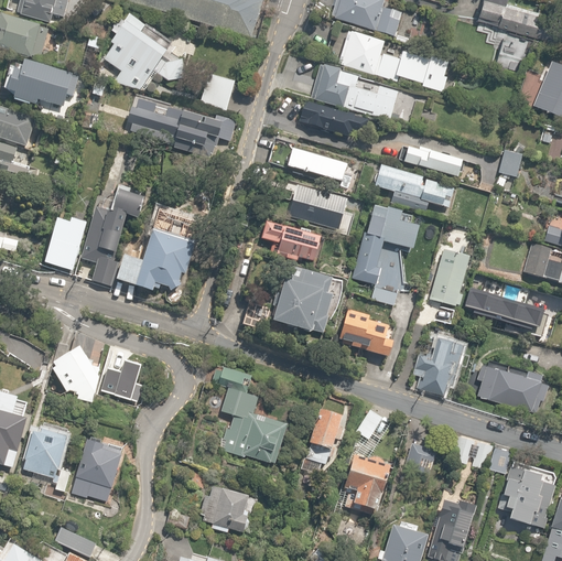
[(21,0),(17,15),(50,25),(53,13),(64,15),(67,0),(21,0)]
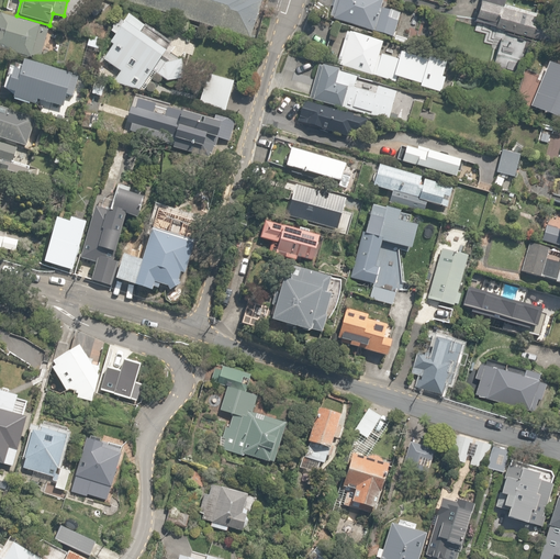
[(123,0),(259,36),(268,2),(259,0),(123,0)]
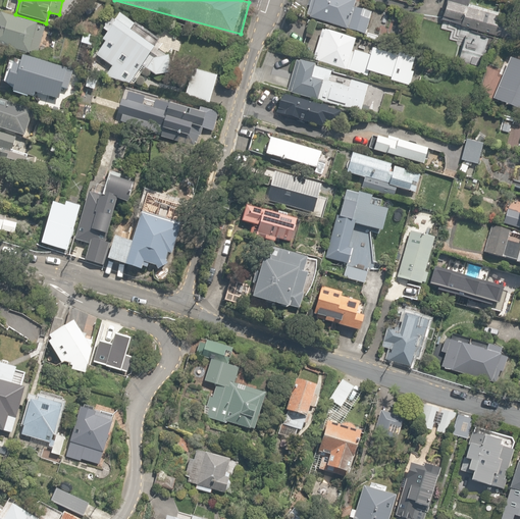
[(309,0),(306,15),(366,34),(372,10),(359,6),(361,0),(309,0)]
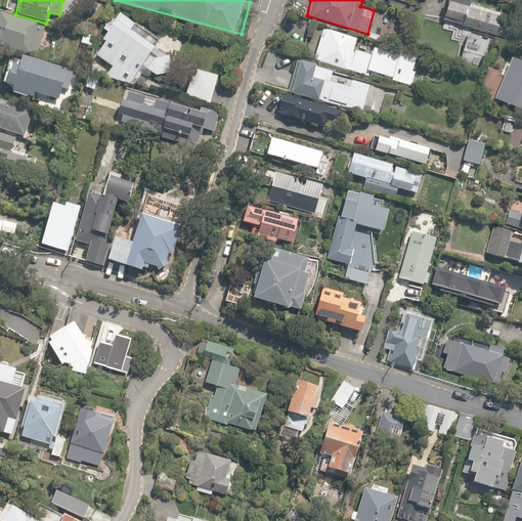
[(447,0),(443,14),(504,33),(511,10),(476,0),(447,0)]
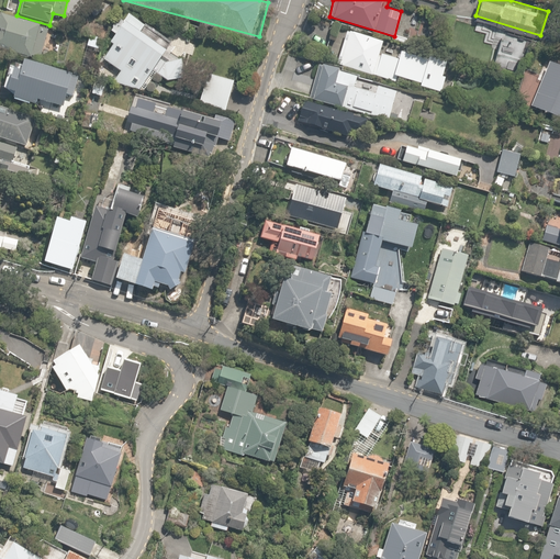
[(154,68),(175,81),(196,51),(199,35),(153,24),(154,32),(123,10),(111,29),(115,32),(98,58),(105,63),(100,71),(123,87),(125,82),(137,91),(154,68)]
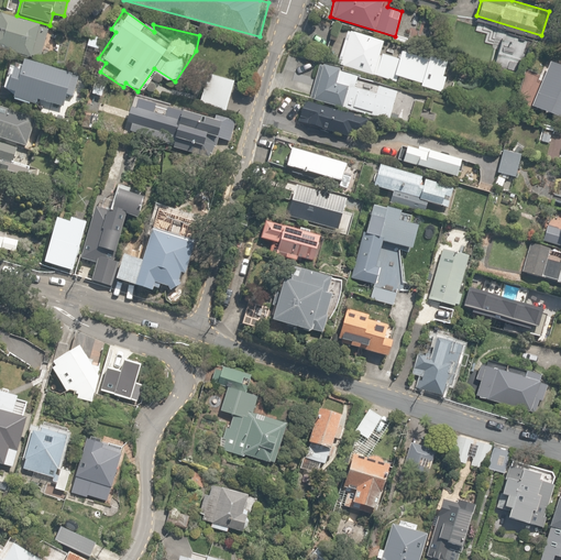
[(48,28),(0,11),(0,47),(37,61),(48,28)]
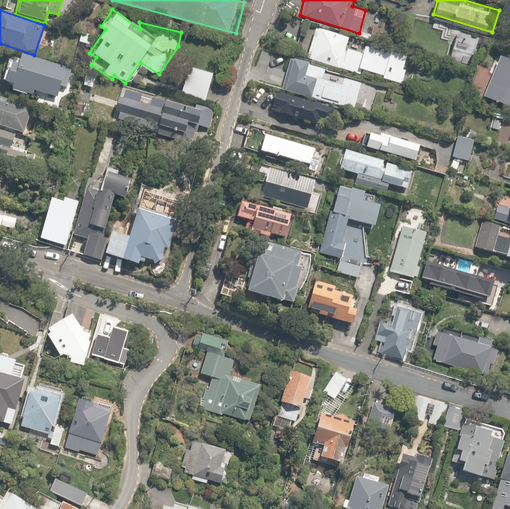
[(436,19),(435,24),(444,27),(441,36),(455,40),(450,58),(471,65),(481,33),(436,19)]
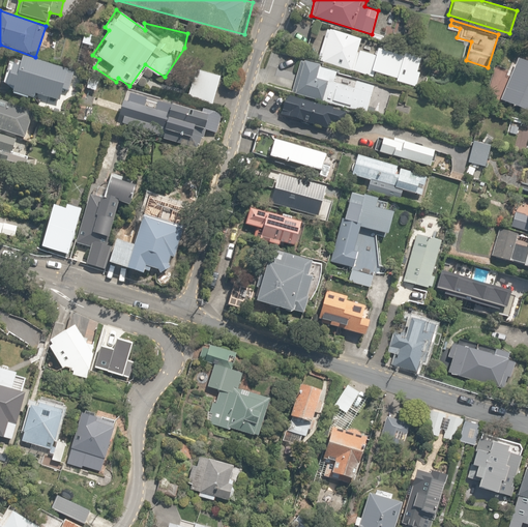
[(378,41),(375,53),(359,49),(362,37),(324,27),(316,59),(374,74),(375,70),(396,76),(394,80),(416,85),(420,68),(417,67),(420,57),(403,52),(383,47),(384,44),(378,41)]
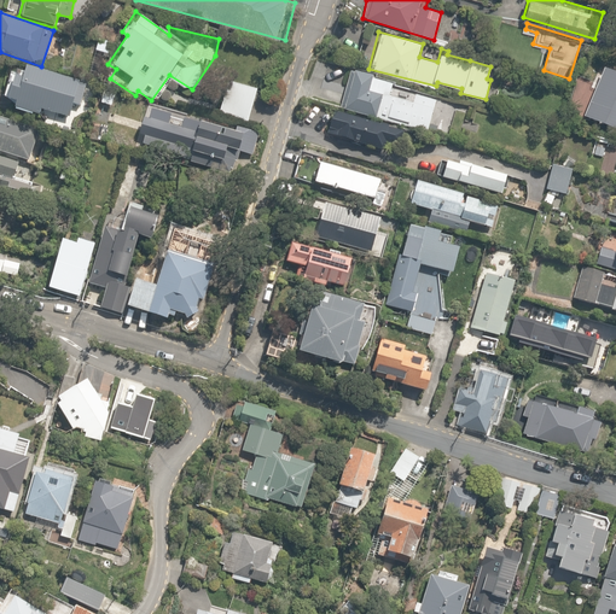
[(114,37),(99,35),(97,48),(111,51),(114,37)]
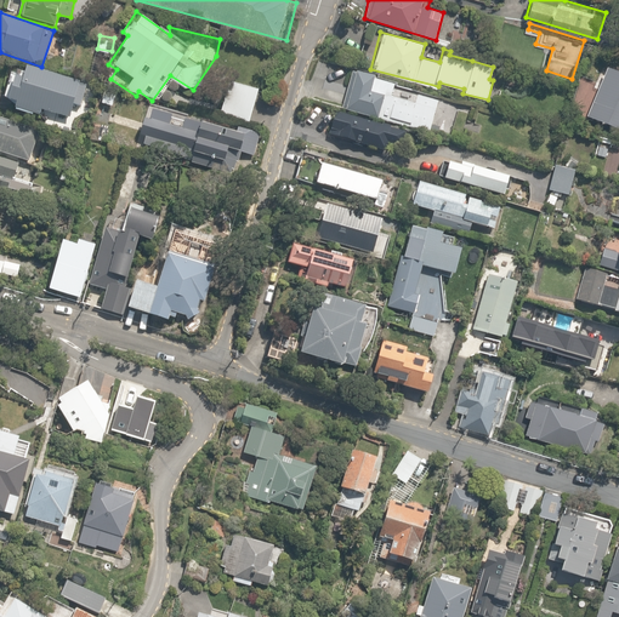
[(89,81),(26,64),(22,75),(12,72),(4,101),(15,103),(12,109),(43,118),(44,110),(71,118),(74,103),(81,104),(89,81)]
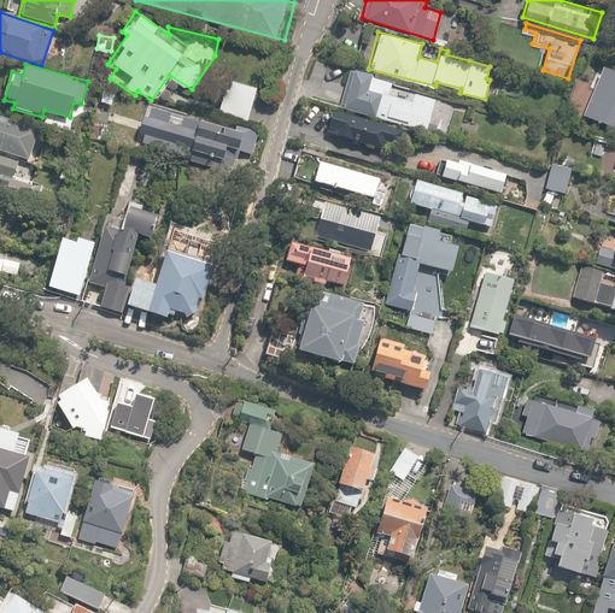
[(614,75),(601,69),(584,116),(614,125),(614,75)]
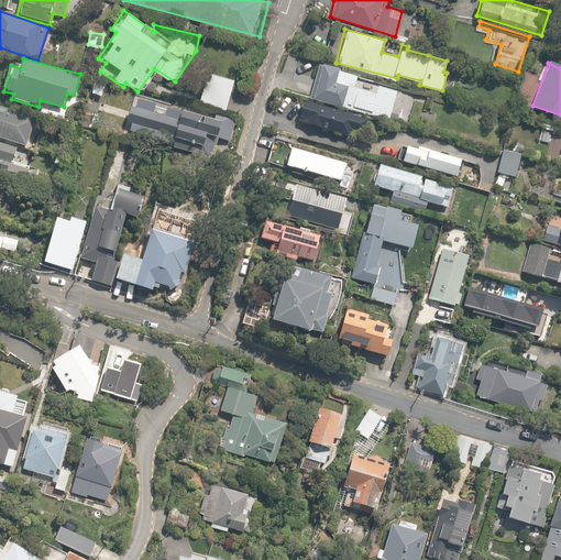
[(400,86),(323,64),(315,96),(392,118),(400,86)]
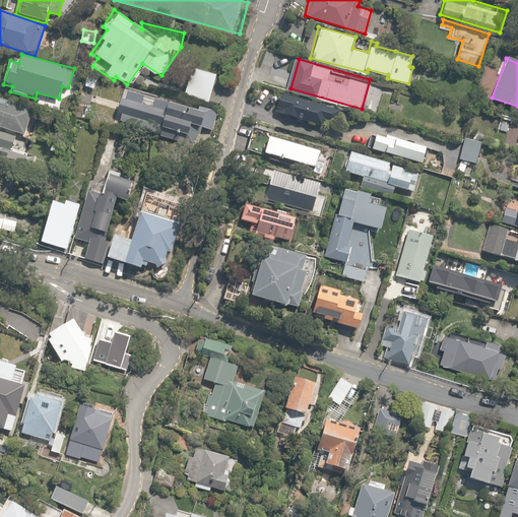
[(208,103),(217,71),(185,62),(176,93),(208,103)]
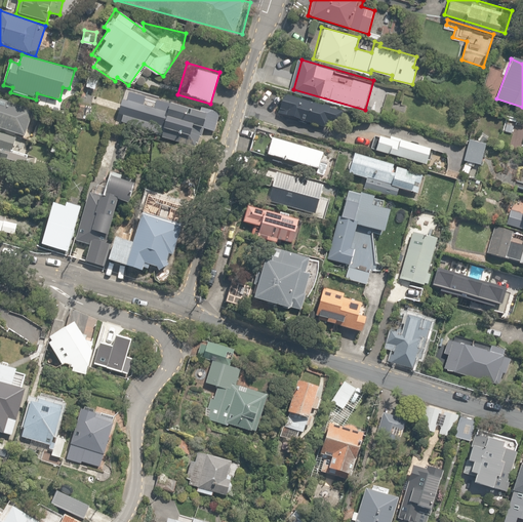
[(98,76),(86,75),(85,87),(97,88),(98,76)]
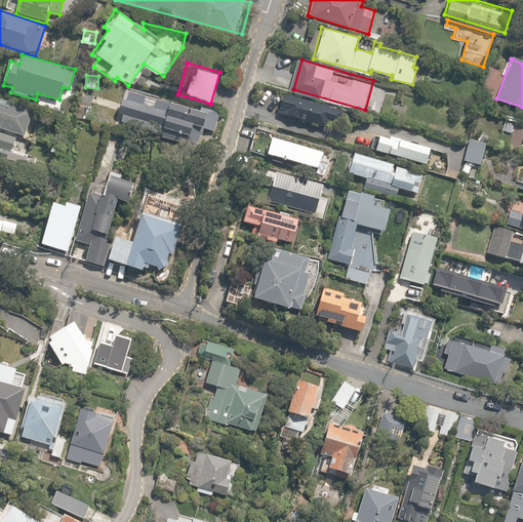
[(345,109),(282,92),(276,114),(338,130),(345,109)]
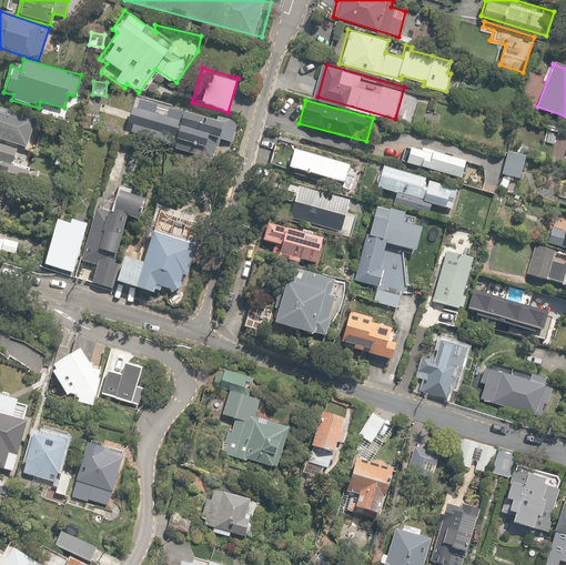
[(230,144),(236,120),(218,114),(216,120),(182,110),(180,119),(134,106),(128,128),(216,154),(221,141),(230,144)]
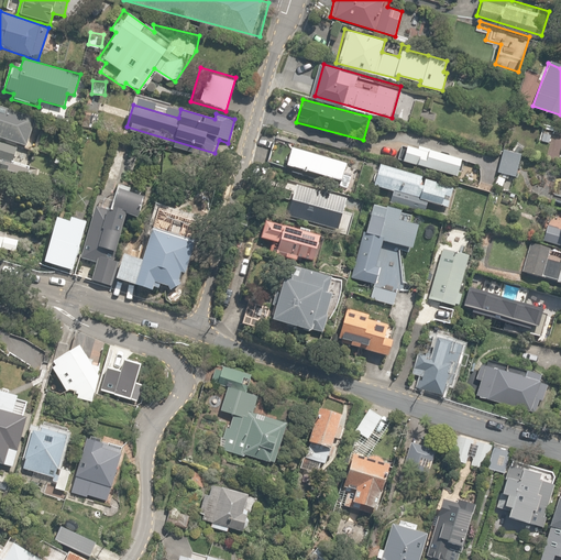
[(0,106),(0,138),(26,147),(37,119),(0,106)]
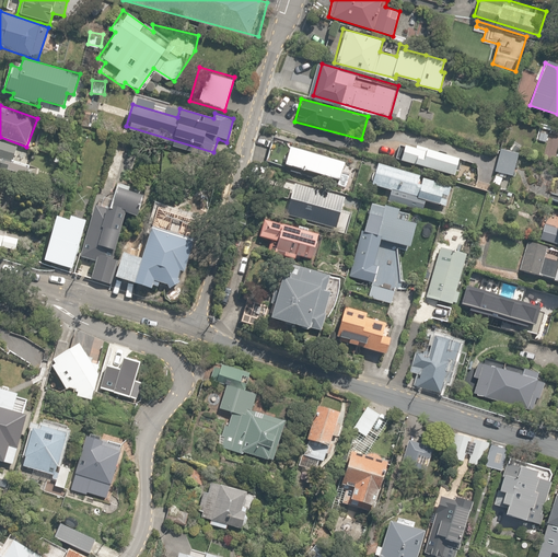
[(557,128),(551,127),(545,149),(557,152),(557,128)]
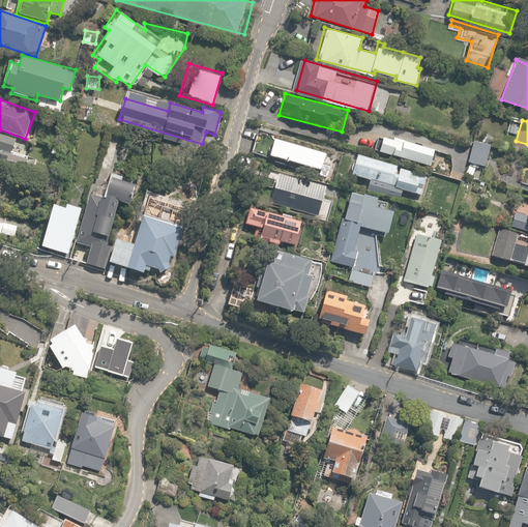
[(277,136),(257,129),(251,150),(321,169),(325,153),(276,140),(277,136)]
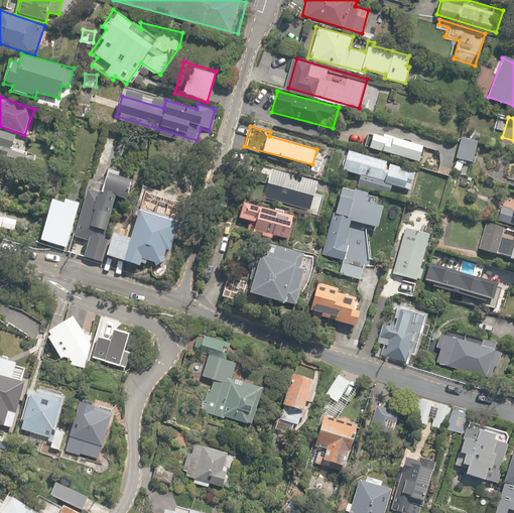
[(0,159),(6,161),(10,151),(0,147),(0,143),(11,147),(15,135),(0,129),(0,159)]
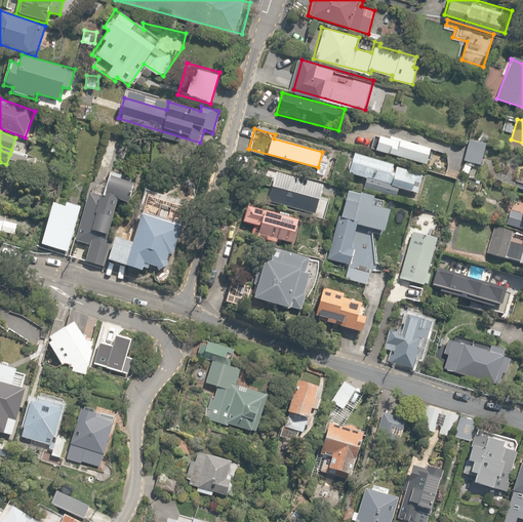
[(390,138),(378,135),(374,150),(425,164),(430,150),(401,142),(402,136),(392,133),(390,138)]
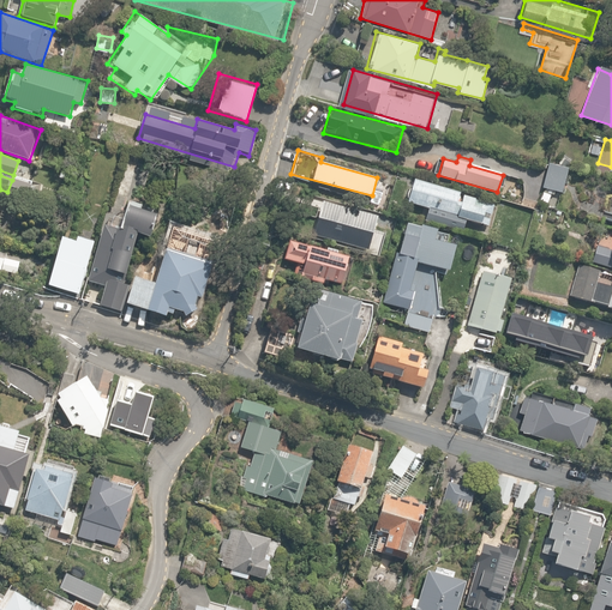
[(570,164),(550,159),(543,186),(563,192),(570,164)]
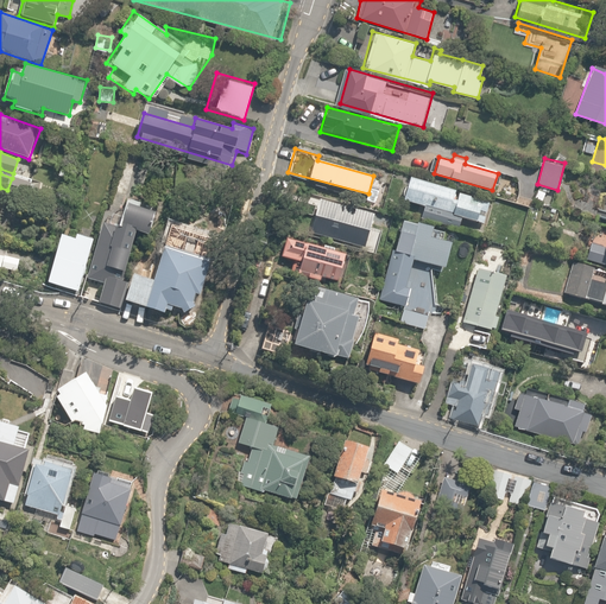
[(410,177),(404,201),(423,205),(422,214),(462,224),(465,216),(485,221),(491,197),(410,177)]
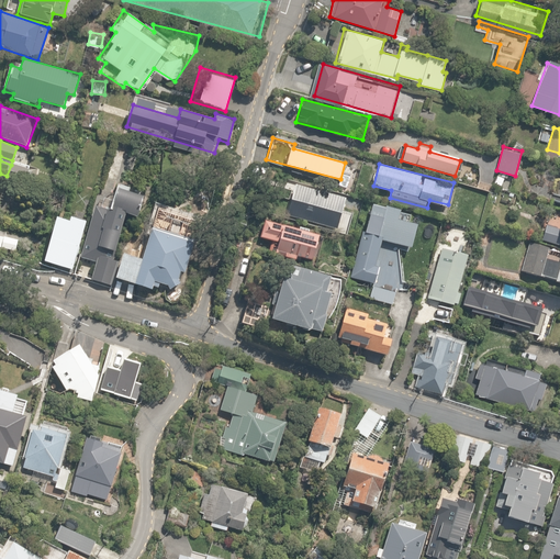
[(347,193),(294,180),(286,214),(338,227),(347,193)]
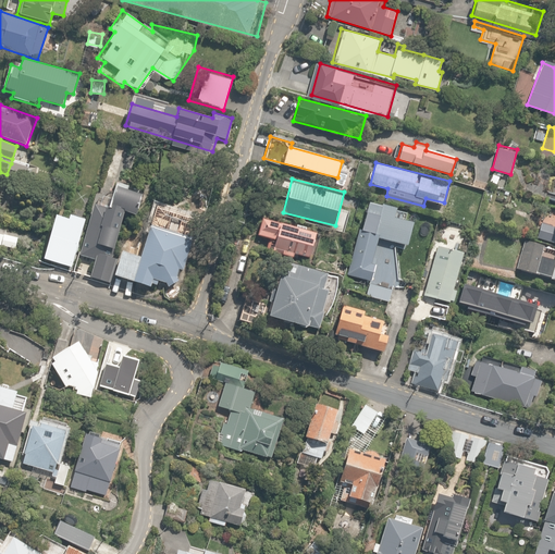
[(107,202),(94,199),(78,255),(95,259),(90,275),(110,281),(118,255),(114,254),(125,213),(135,217),(142,195),(111,186),(107,202)]
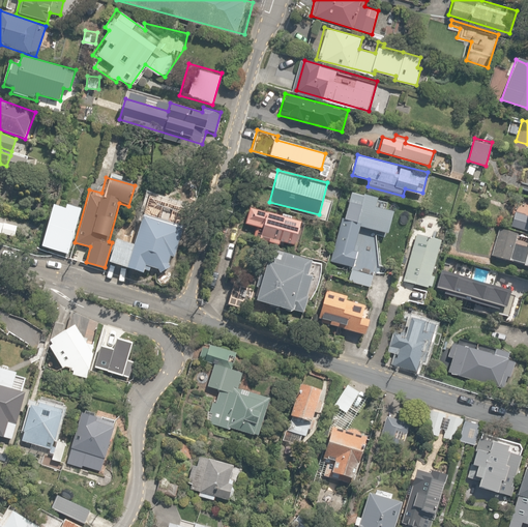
[(377,207),(374,196),(352,189),(331,263),(354,269),(360,226),(388,233),(393,212),(377,207)]
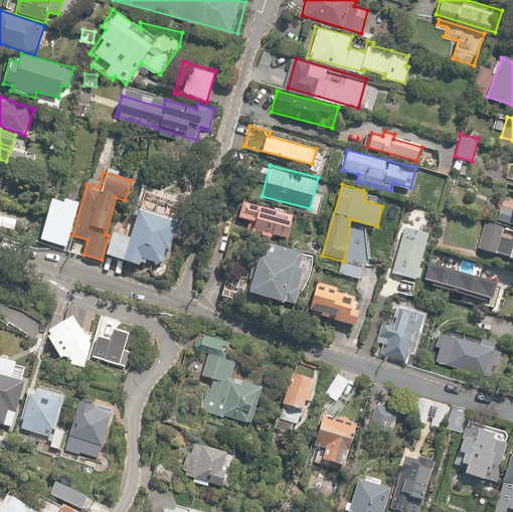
[(512,195),(504,193),(498,216),(512,219),(512,195)]
